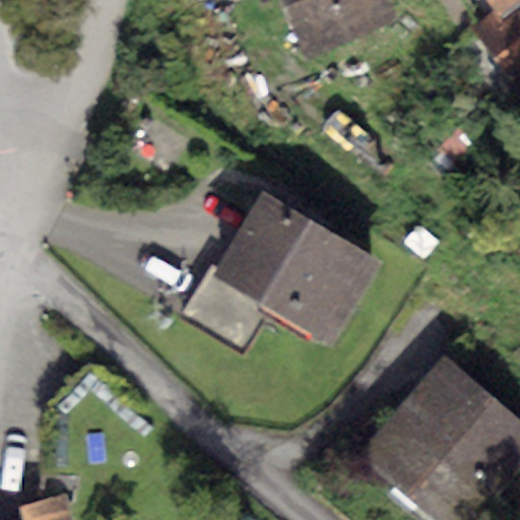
[(394,0),(280,0),(307,60),(402,19),(394,0)]
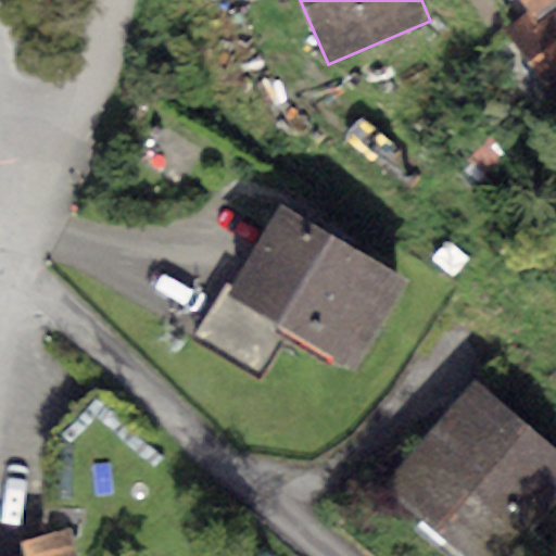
[(555,0),(552,0),(534,13),(509,34),(555,91),(555,90),(555,0)]
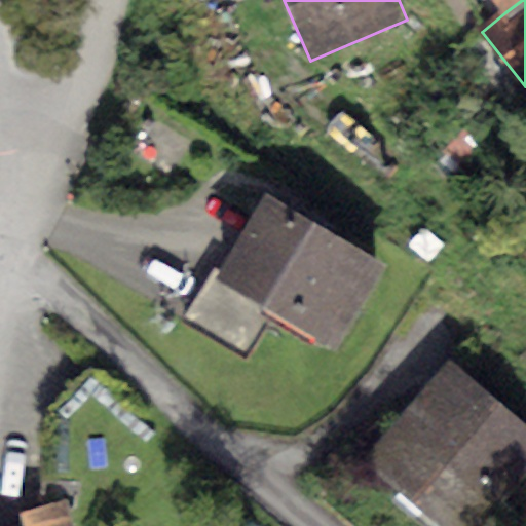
[(495,0),(505,12),(522,0),(495,0)]
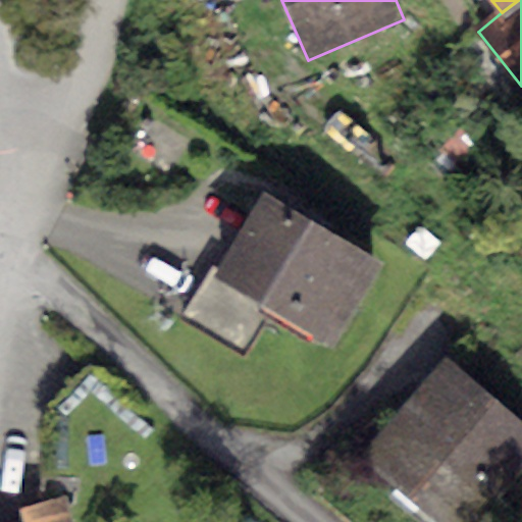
[(437,103),(407,134),(442,170),(473,140),(437,103)]
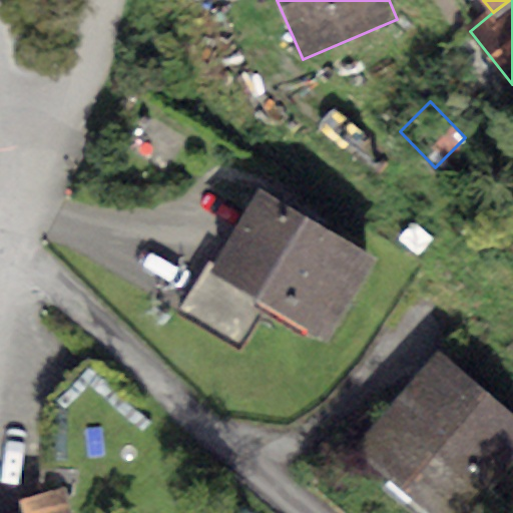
[(376,258),(261,188),(212,269),(271,304),(328,338),(376,258)]
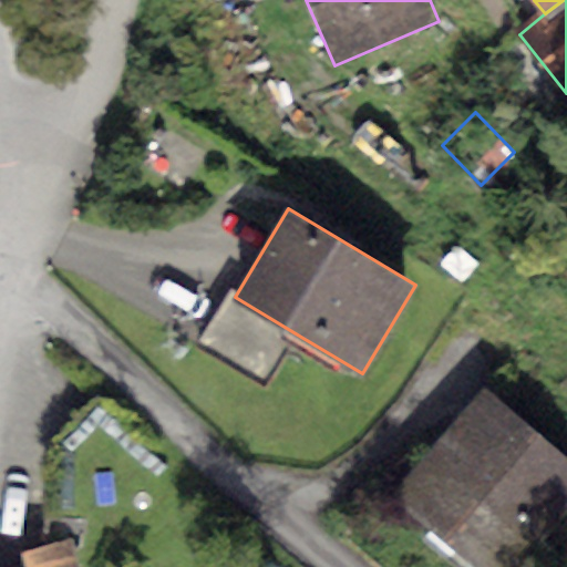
[(299,336),(235,297),(229,292),(197,346),(267,388),(299,336)]
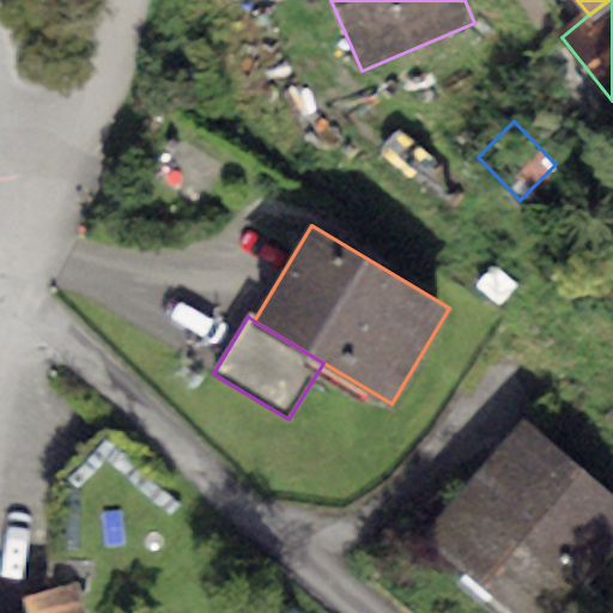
[(612,492),(523,418),(425,534),(520,612),(577,612),(612,571),(612,492)]
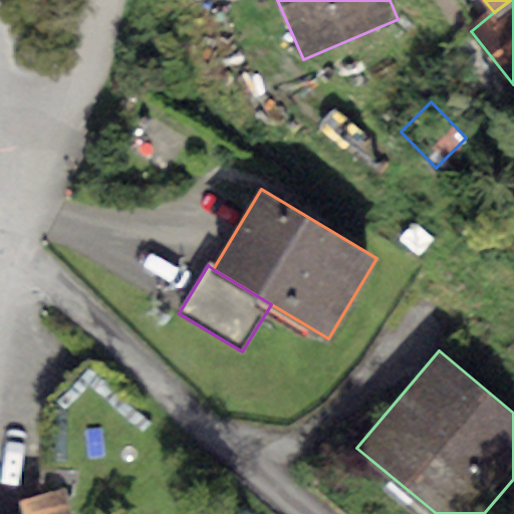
[(23,513),(70,513),(64,491),(22,501),(23,513)]
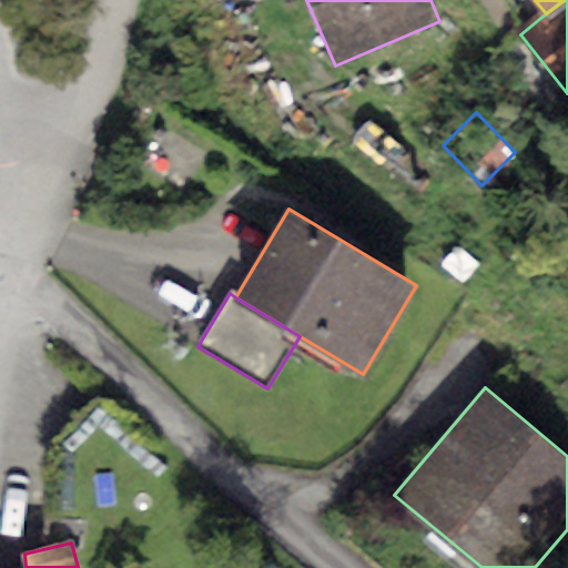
All buildings are outlined.
